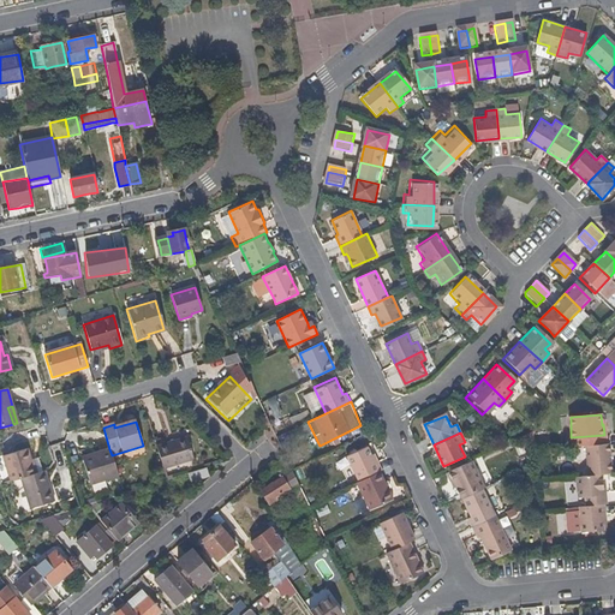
[(193,460),(186,439),(167,445),(156,448),(163,470),(193,460)]
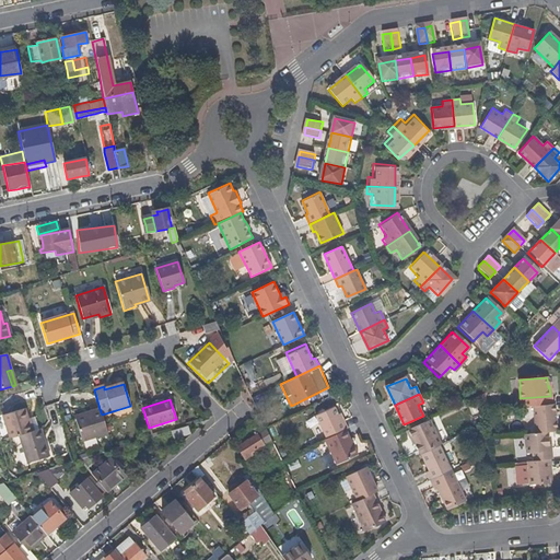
[(556,431),(553,404),(534,406),(535,433),(550,432),(556,431)]
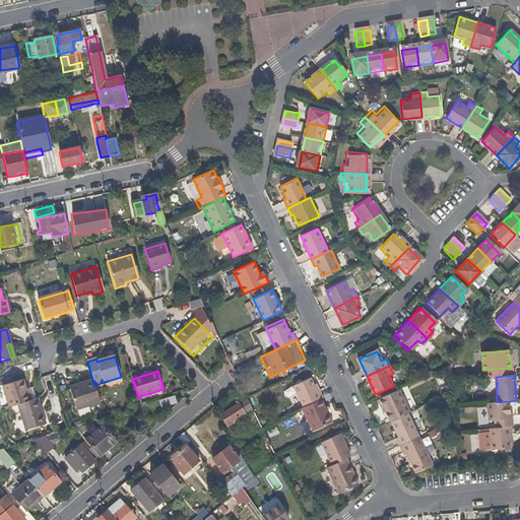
[(323,397),(320,390),(317,392),(314,385),(310,376),(293,384),(303,406),(321,398),(323,397)]
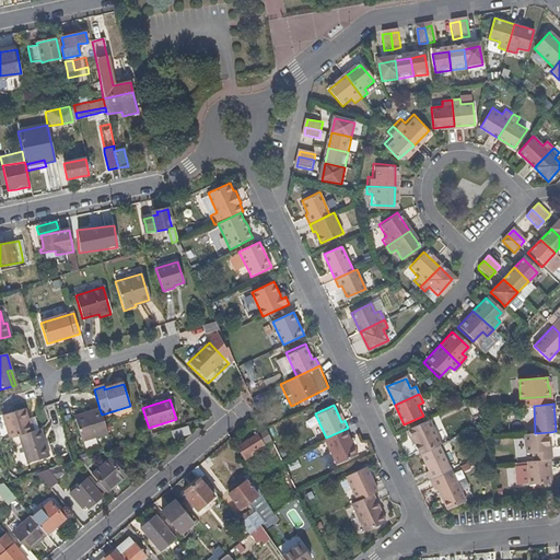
[(33,432),(26,409),(2,417),(10,440),(19,436),(33,432)]
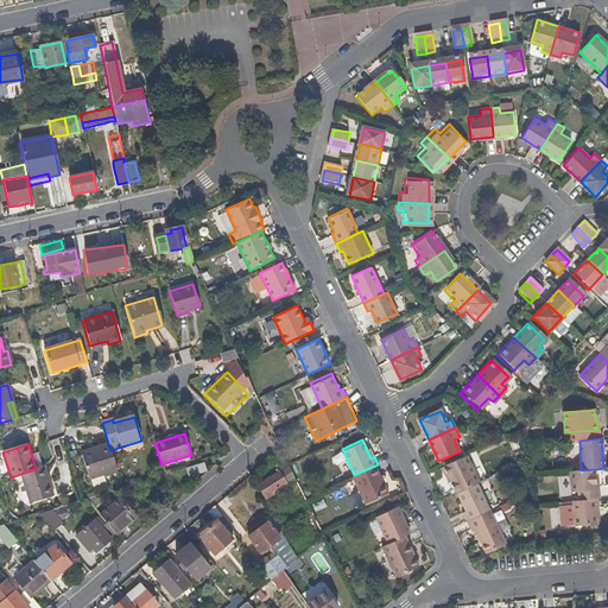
[(116,472),(111,450),(108,444),(89,450),(90,454),(82,456),(89,481),(116,472)]
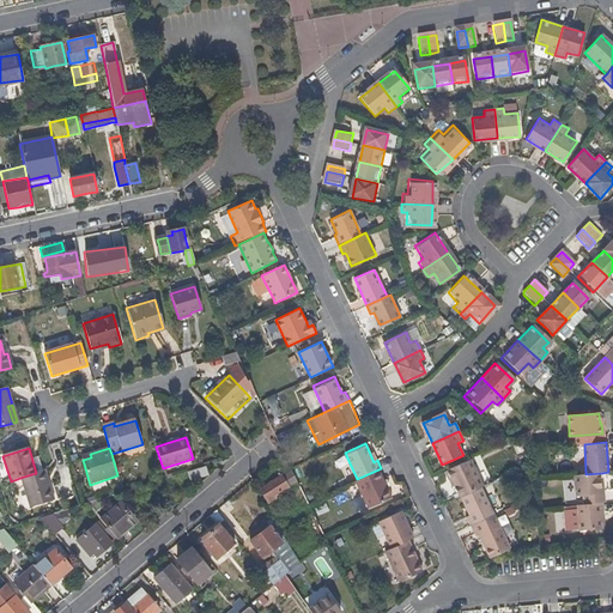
[(483,486),(469,459),(444,471),(448,479),(450,478),(454,485),(459,497),(460,497),(479,487),(483,486)]
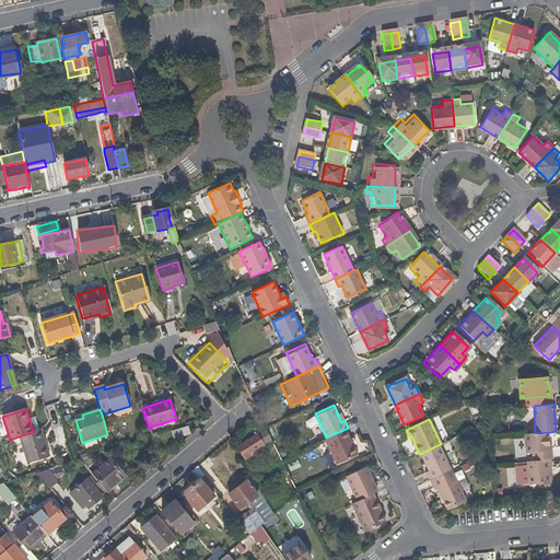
[(263,445),(258,440),(264,436),(257,424),(252,428),(256,435),(237,447),(245,459),(251,456),(249,453),(263,445)]
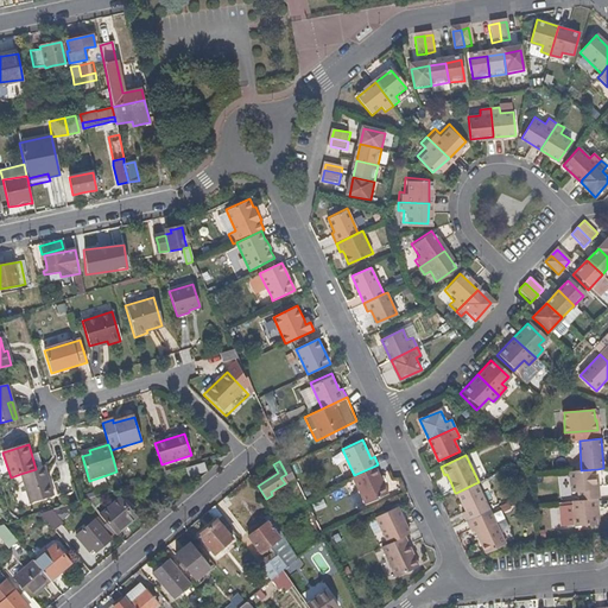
[(204,473),(202,464),(184,470),(187,479),(204,473)]
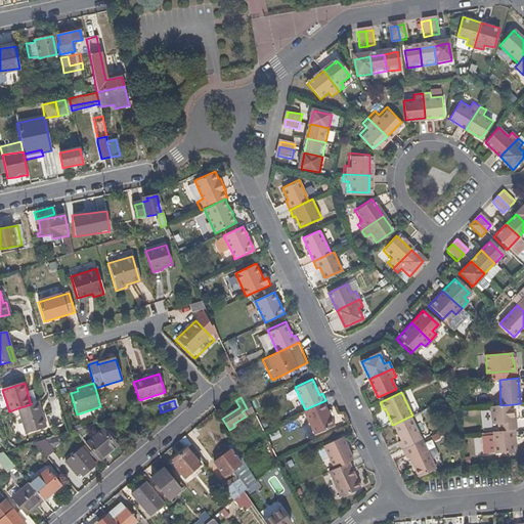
[(314,435),(335,426),(330,417),(328,411),(323,401),(305,409),(303,410),(314,435)]
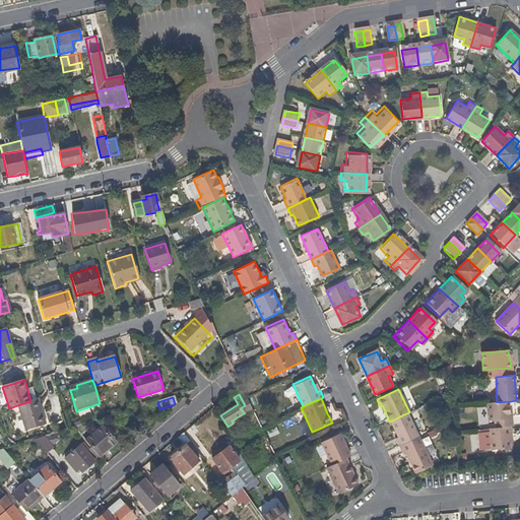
[(46,425),(39,399),(30,401),(17,405),(25,432),(46,425)]
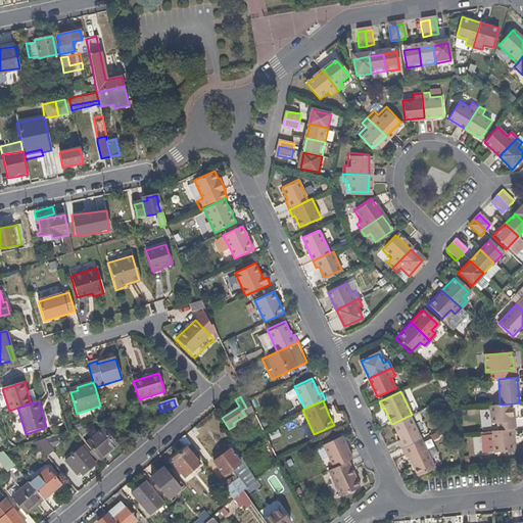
[(515,417),(514,403),(500,405),(492,405),(493,422),(498,422),(500,430),(516,428),(518,428),(517,417),(515,417)]
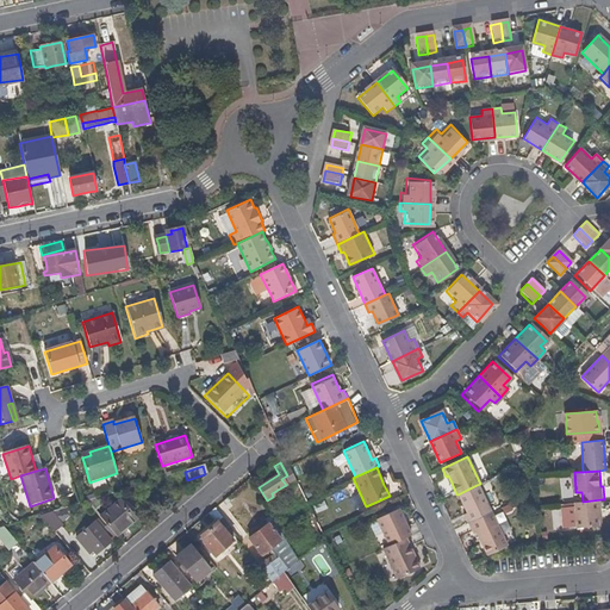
[(490,512),(477,485),(458,495),(466,512),(464,514),(467,523),(490,512)]
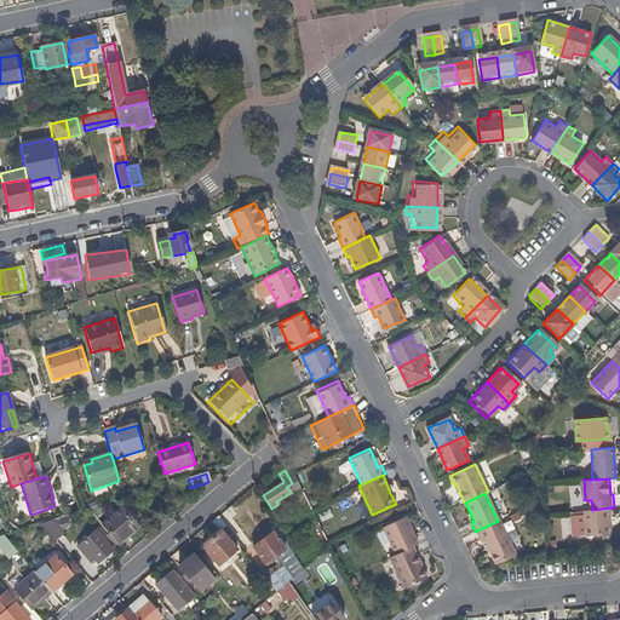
[(609,527),(608,517),(612,517),(612,507),(592,510),(586,510),(587,537),(609,534),(609,527)]
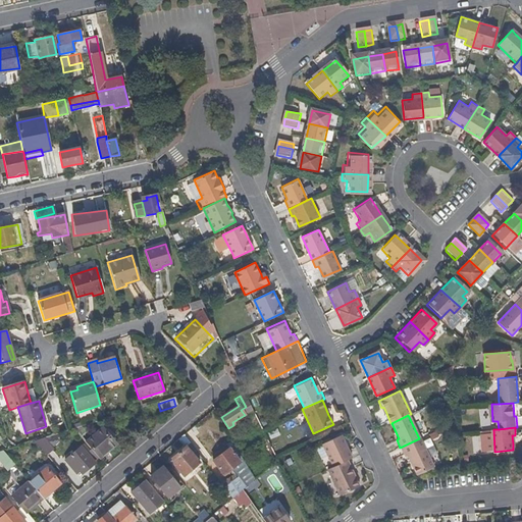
[(99,460),(115,446),(101,429),(85,442),(99,460)]
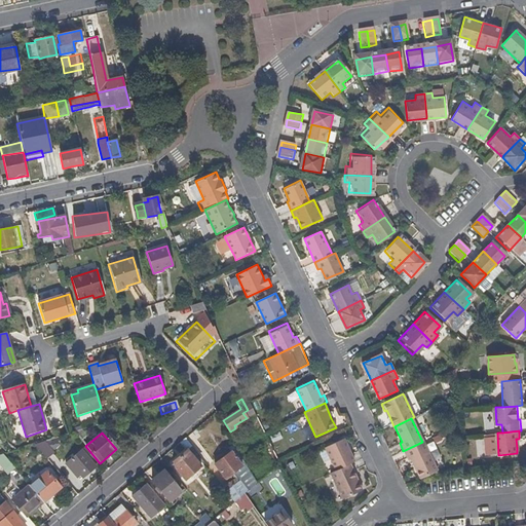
[(191,447),(185,439),(179,443),(186,451),(191,447)]
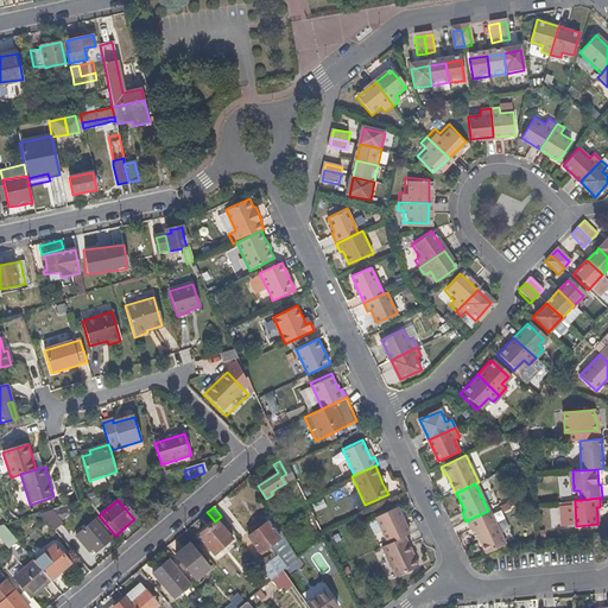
[(407,534),(396,507),(374,518),(386,544),(403,536),(407,534)]
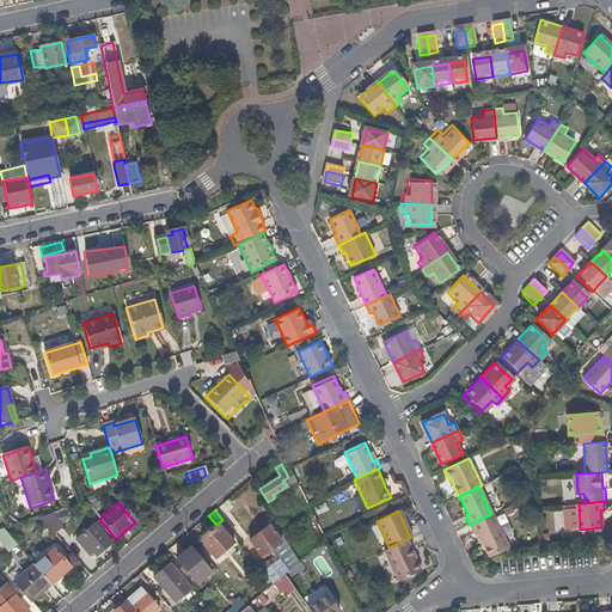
[(62,527),(51,514),(40,518),(54,534),(62,527)]
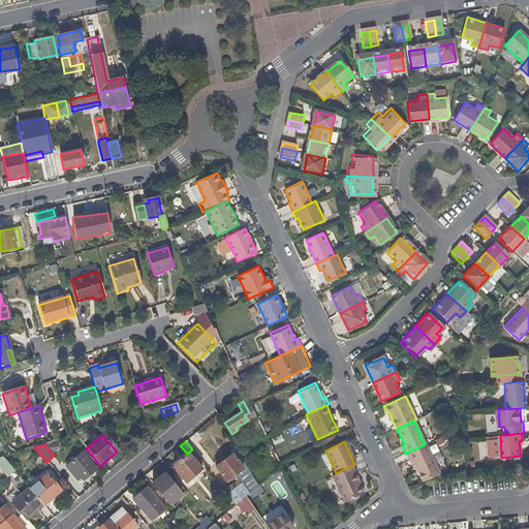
[(438,473),(425,444),(405,454),(409,462),(412,460),(422,481),(438,473)]
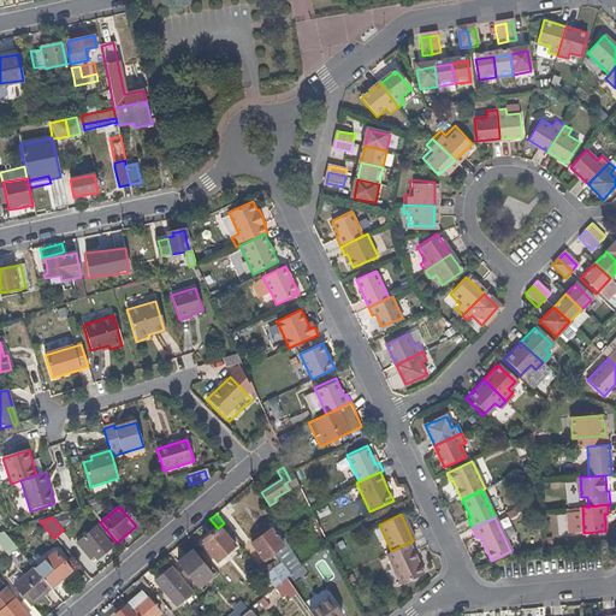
[(237,542),(224,523),(218,528),(232,545),(237,542)]
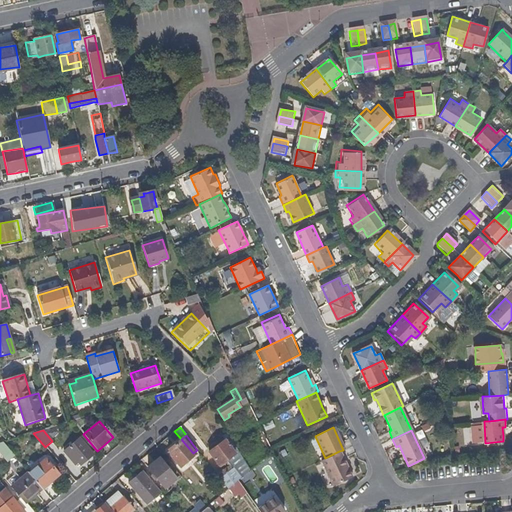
[(246,466),(228,435),(216,445),(208,452),(223,470),(217,475),(227,490),(237,481),(249,471),(246,466)]
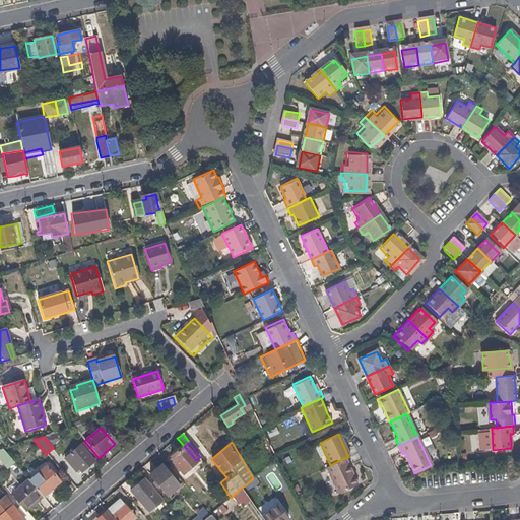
[(93,462),(86,453),(89,451),(82,443),(64,459),(75,472),(79,470),(81,473),(93,462)]
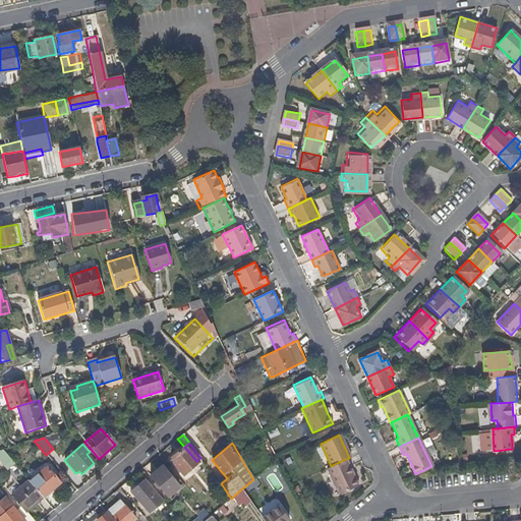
[(182,475),(197,462),(196,461),(184,447),(171,458),(176,464),(174,466),(182,475)]
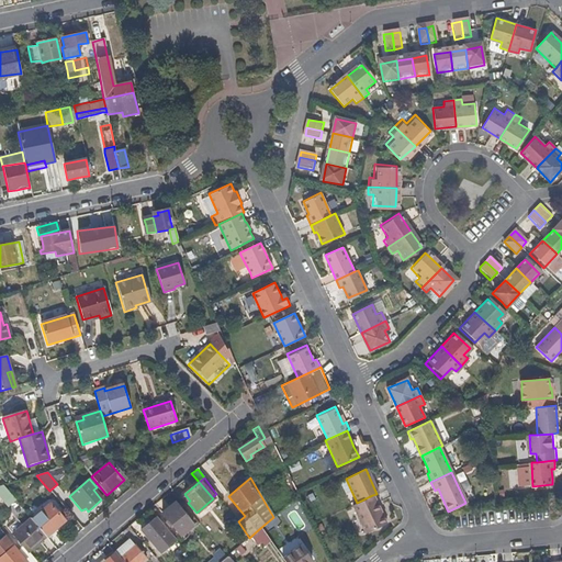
[(12,498),(6,490),(2,486),(0,486),(0,495),(7,503),(12,498)]
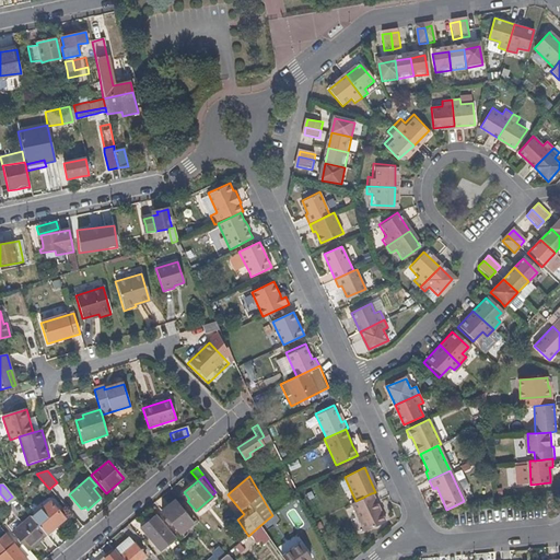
[(384,522),(371,493),(356,501),(351,503),(363,532),(384,522)]
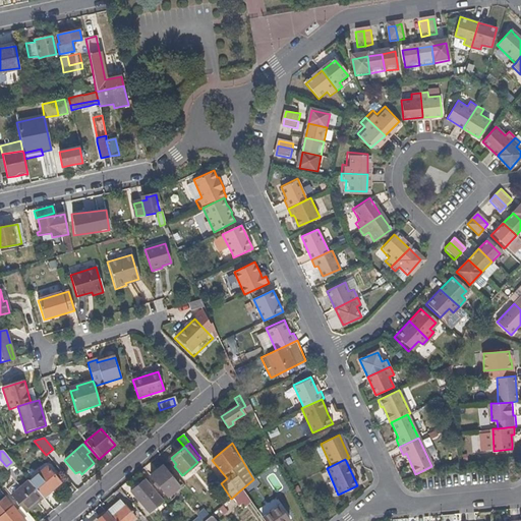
[(167,497),(179,486),(161,466),(150,476),(167,497)]
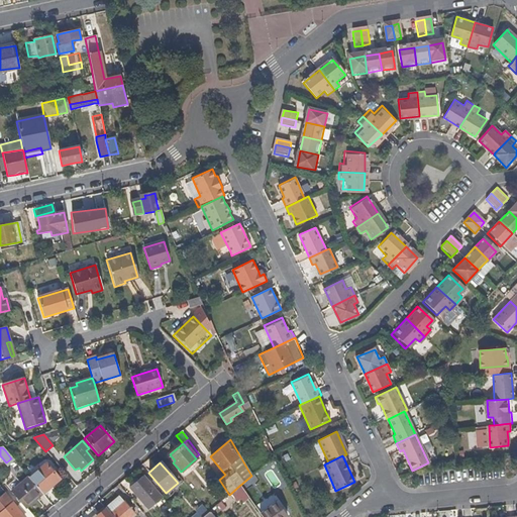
[(60,479),(46,463),(29,479),(41,494),(43,496),(49,491),(48,489),(60,479)]
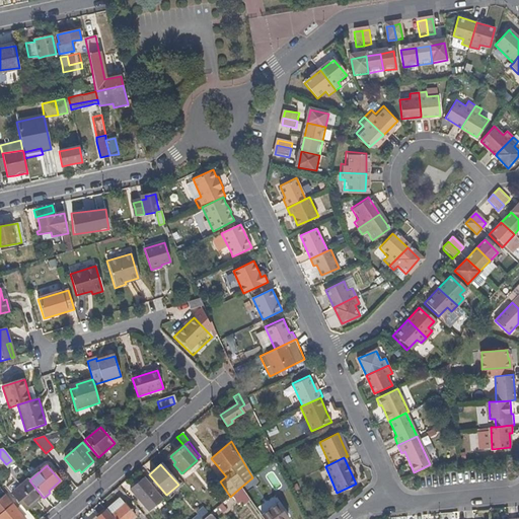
[(148,511),(162,499),(145,478),(139,484),(136,480),(133,484),(136,486),(130,491),(148,511)]
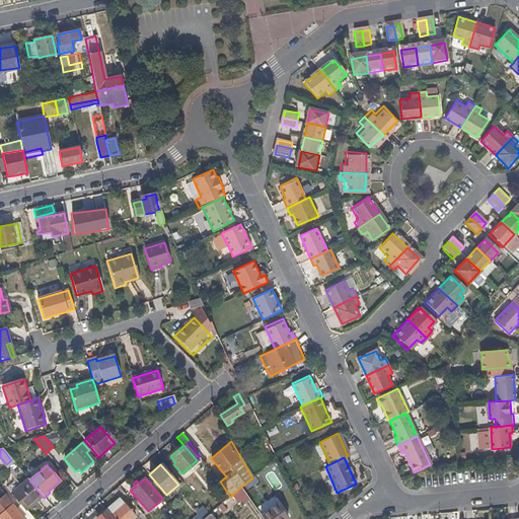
[(42,496),(29,480),(28,479),(11,494),(25,510),(42,496)]
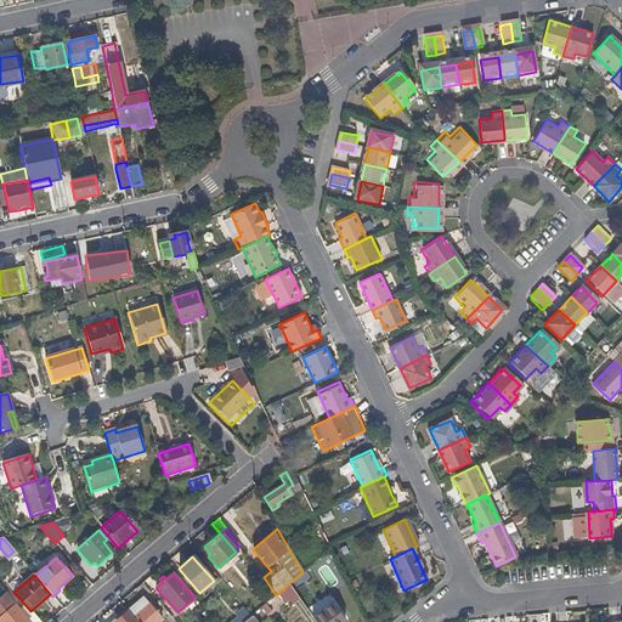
[(301,601),(288,584),(276,595),(284,606),(289,603),(293,608),(301,601)]
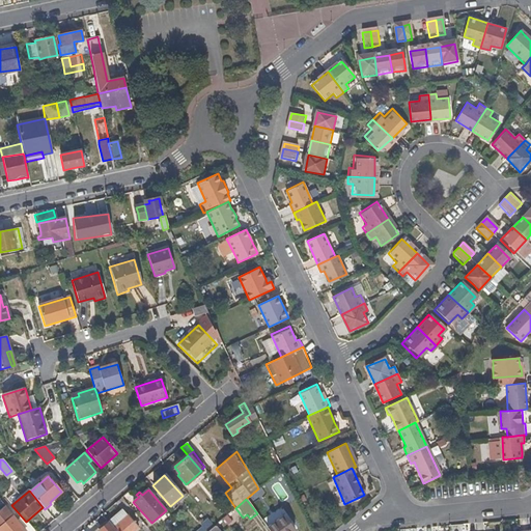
[(23,530),(12,518),(14,516),(12,516),(5,507),(0,511),(0,530),(23,530)]
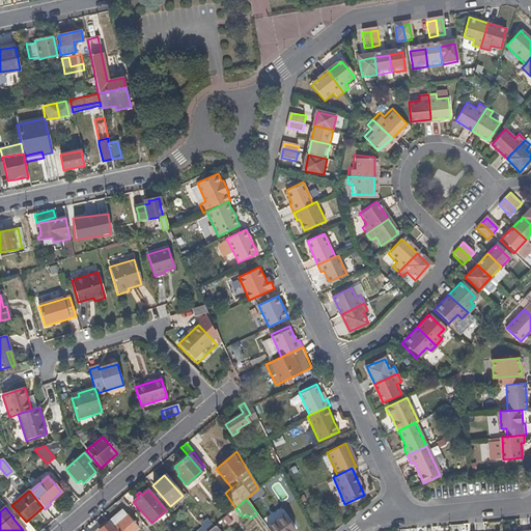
[(134,530),(137,529),(121,510),(109,522),(116,530),(134,530)]
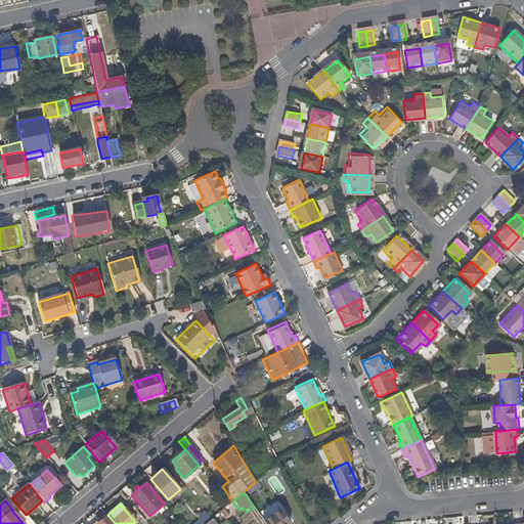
[(224,518),(228,516),(223,510),(212,519),(216,523),(222,523),(226,521),(224,518)]
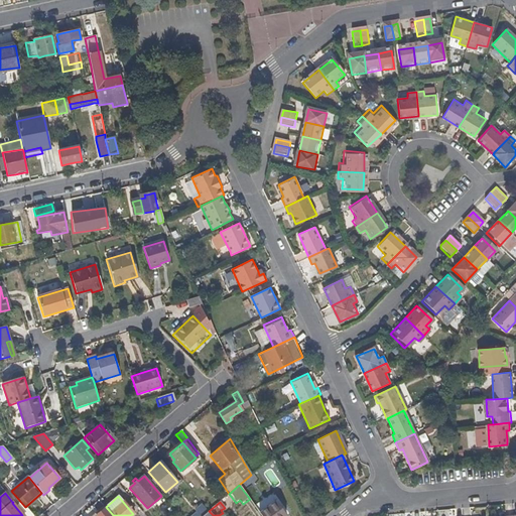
[(261,515),(286,515),(276,502),(260,514),(261,515)]
